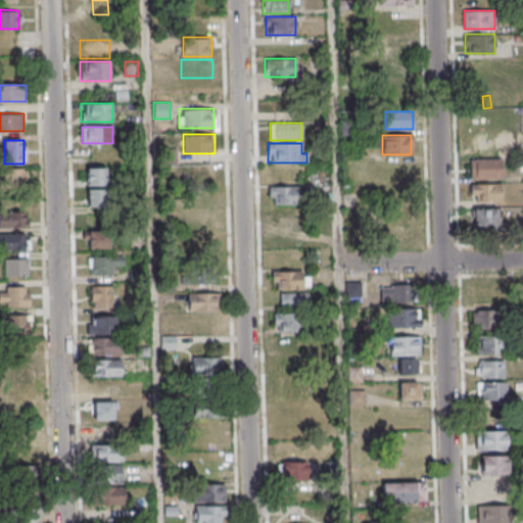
[(502,180),(502,159),(470,159),(470,180),(502,180)]
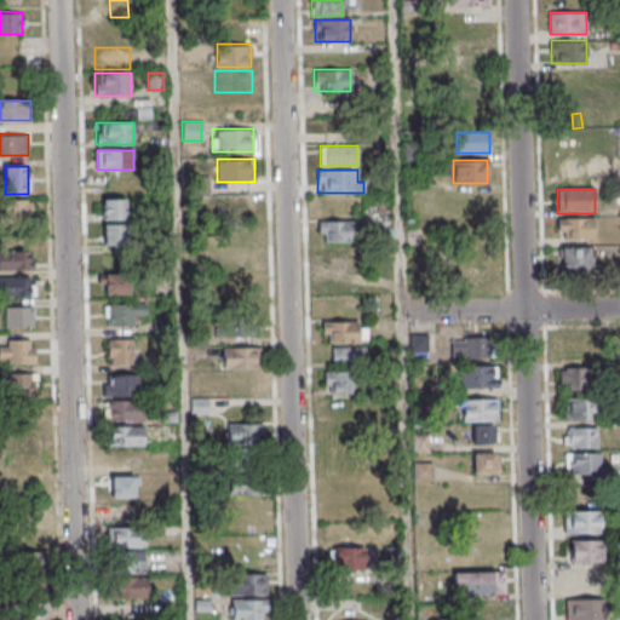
[(125,199),(101,199),(101,219),(125,219),(125,199)]
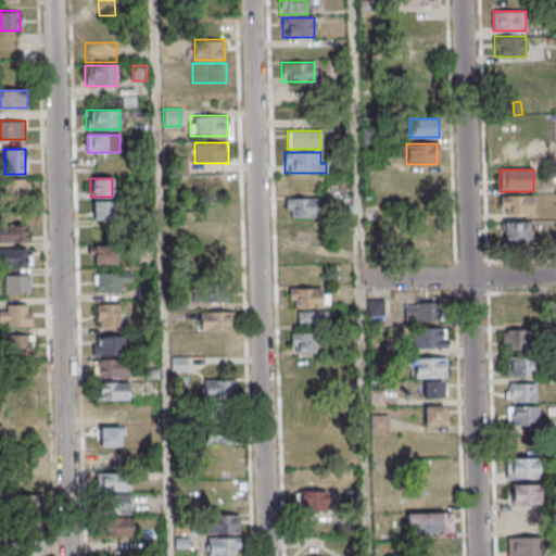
[(28,204),(27,179),(2,179),(2,205),(28,204)]
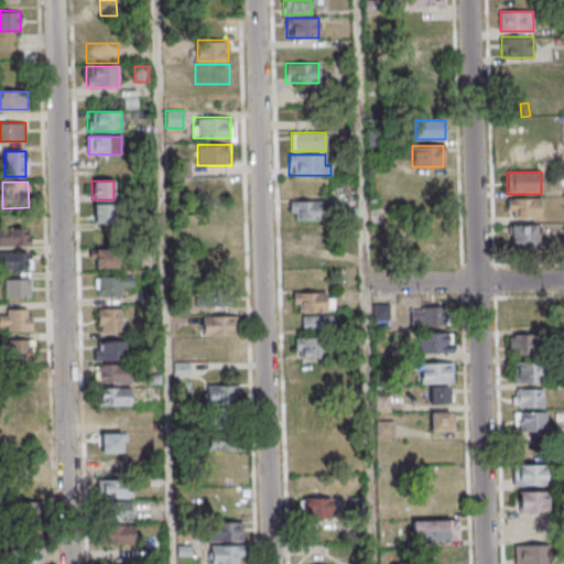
[(540,198),(508,198),(508,218),(540,218),(540,198)]
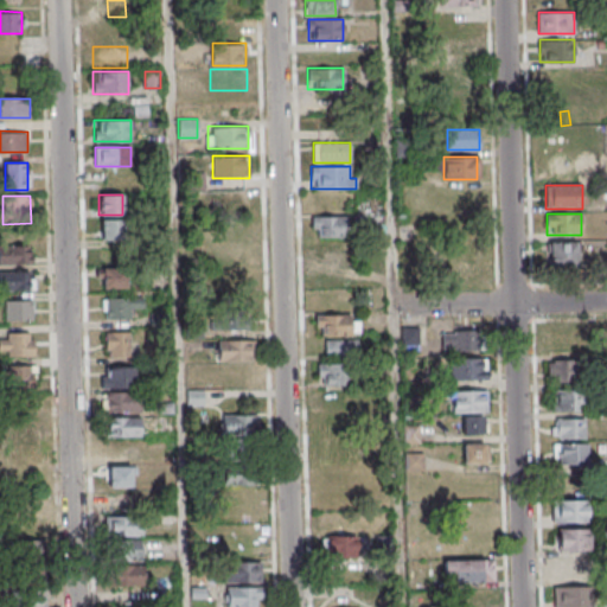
[(346,236),(346,216),(312,216),(312,236),(346,236)]
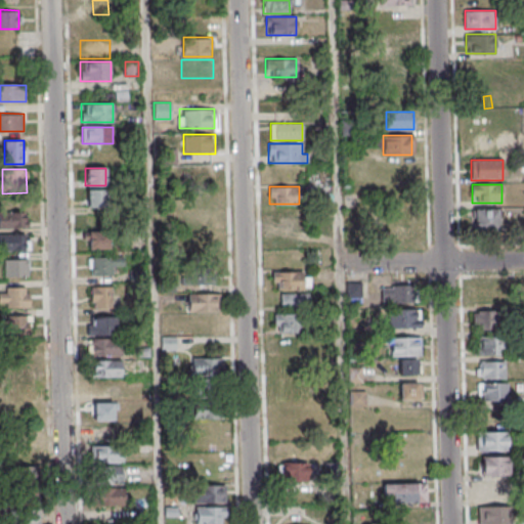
[(105,189),(85,189),(85,207),(105,207),(105,189)]
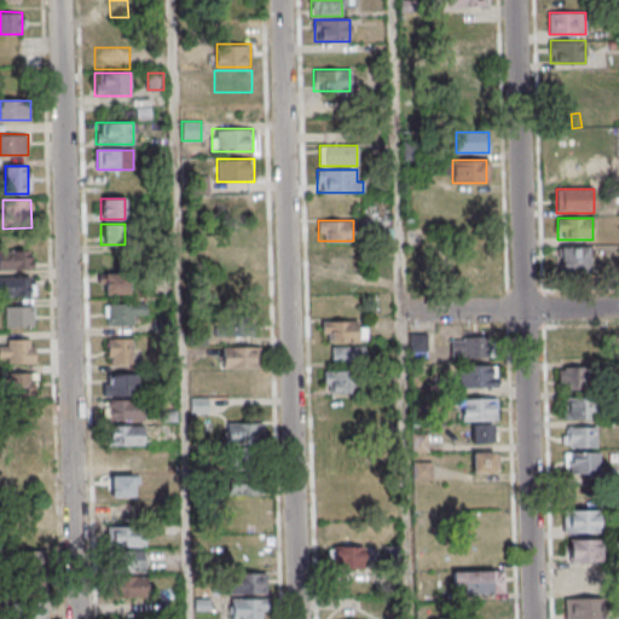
[(221,248),(223,273),(246,272),(244,247),(221,248)]
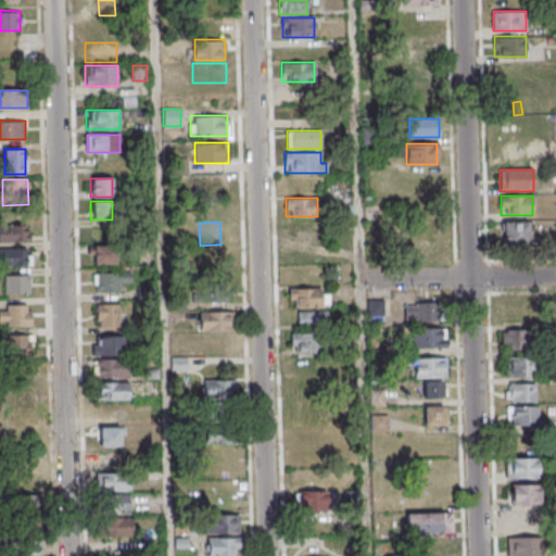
[(502,243),(529,243),(529,222),(502,222),(502,243)]
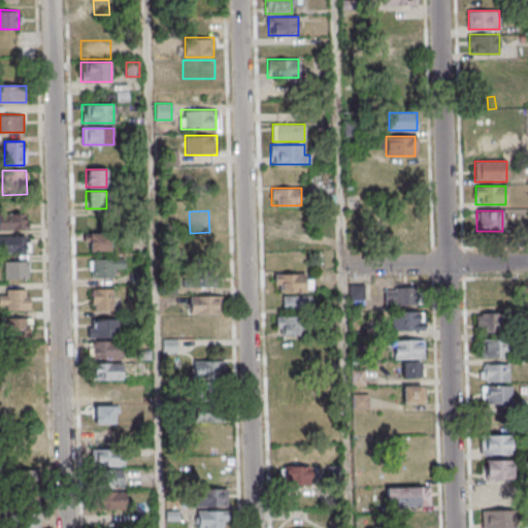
[(0,228),(27,229),(27,215),(0,213),(0,228)]
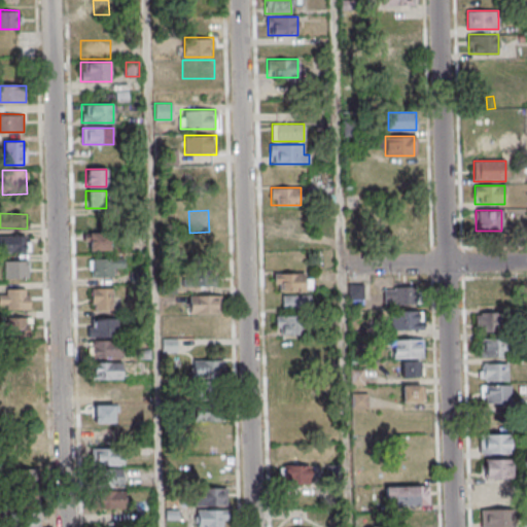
[(388,237),(415,237),(415,213),(388,213),(388,237)]
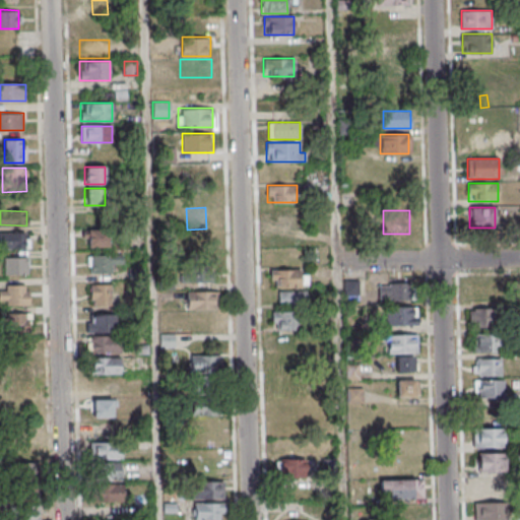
[(84,246),(108,247),(109,230),(85,229),(84,246)]
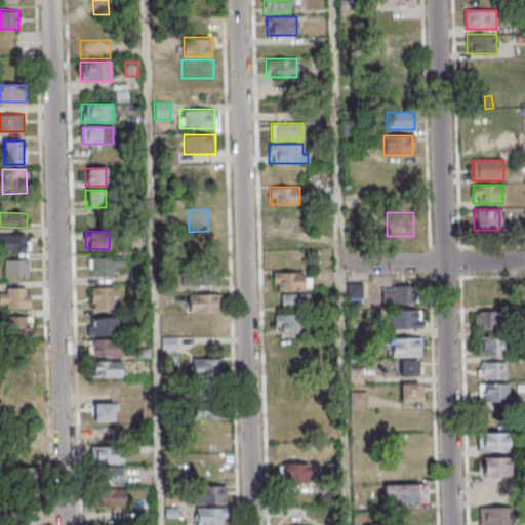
[(0,235),(0,250),(29,250),(29,236),(0,235)]
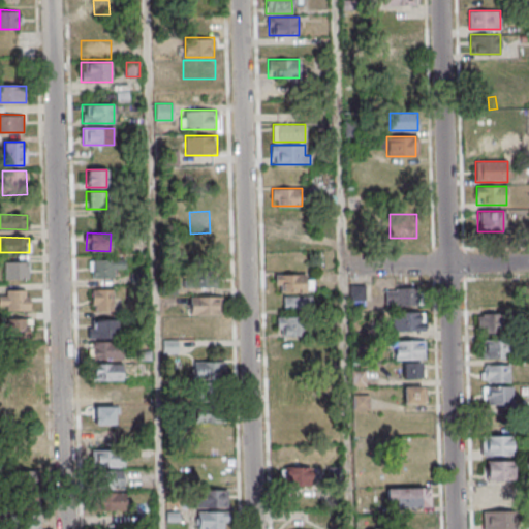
[(114,278),(114,269),(124,268),(124,258),(91,258),(91,278),(114,278)]
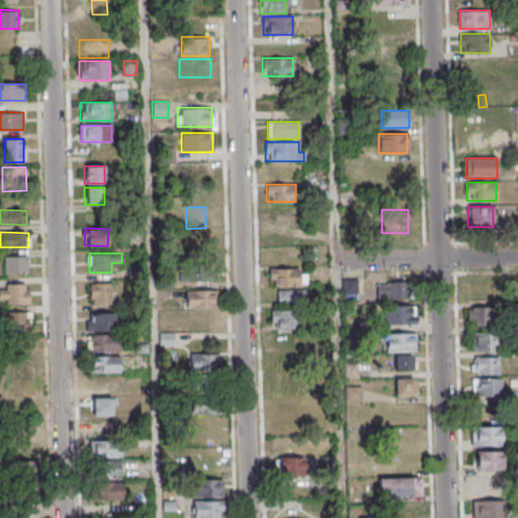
[(27,257),(4,257),(4,274),(27,274),(27,257)]
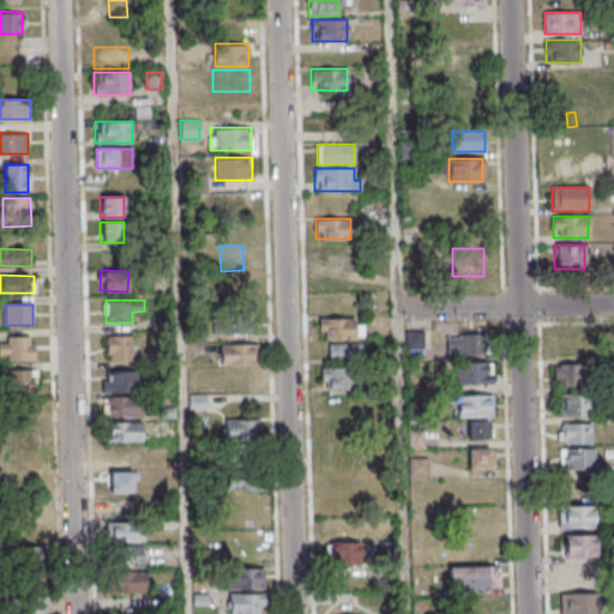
[(154,319),(154,332),(168,331),(168,318),(154,319)]
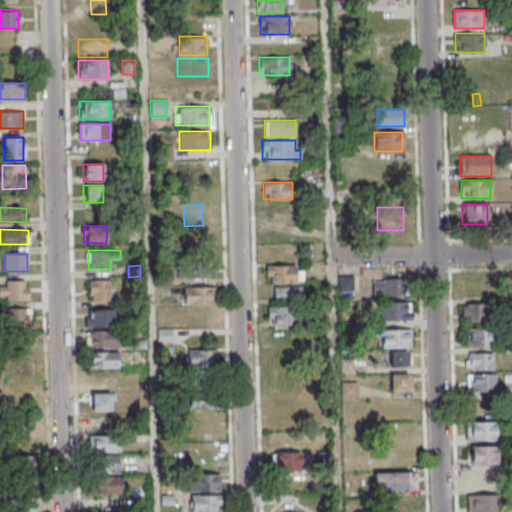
[(267,265),(267,282),(302,282),(302,265),(267,265)]
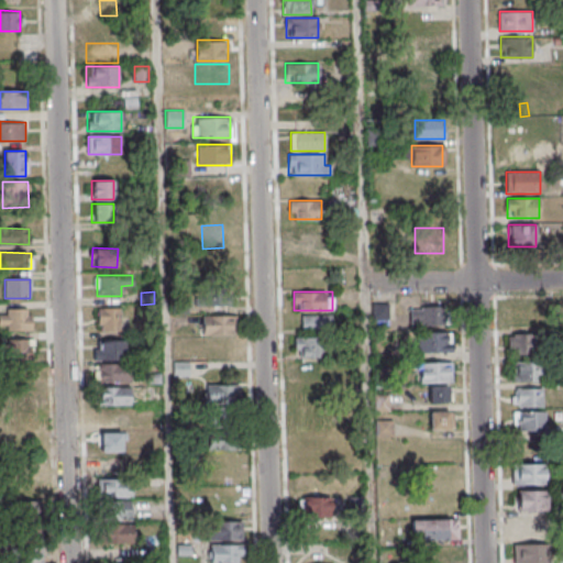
[(372,304),(372,322),(388,322),(388,304),(372,304)]
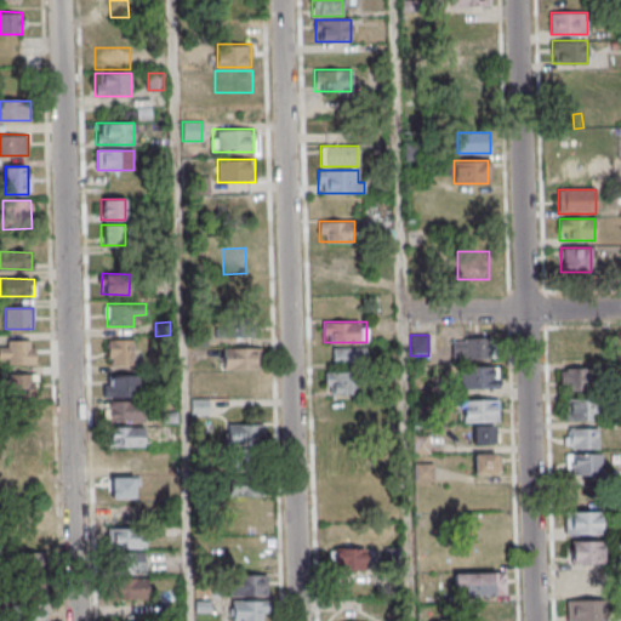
[(478,358),(478,339),(453,339),(453,358),(478,358)]
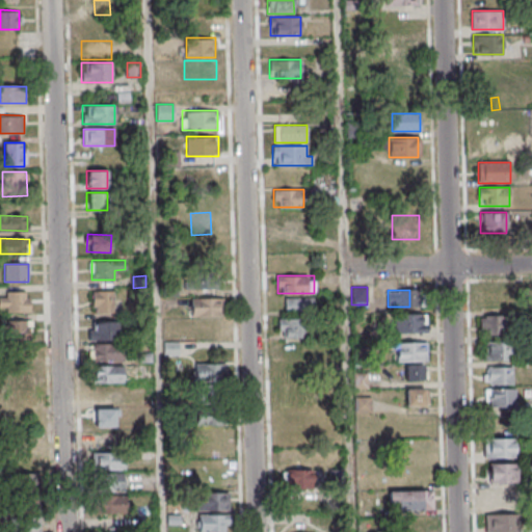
[(92,313),(114,313),(114,291),(92,291),(92,313)]
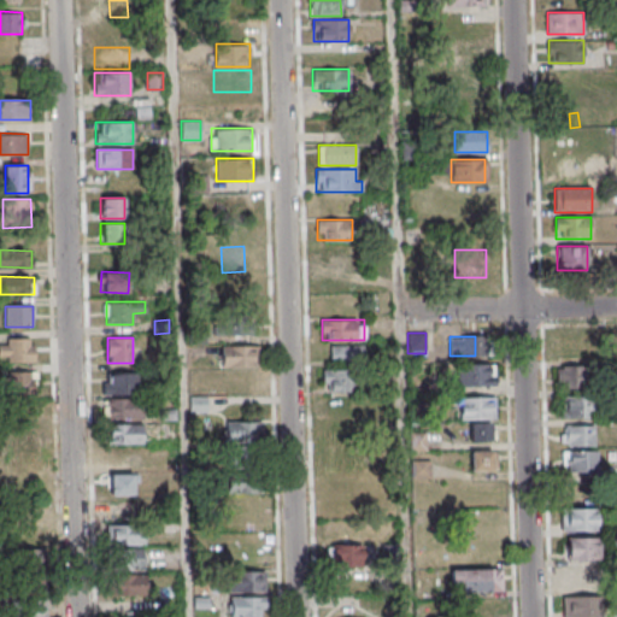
[(0,362),(34,363),(34,339),(0,339),(0,362)]
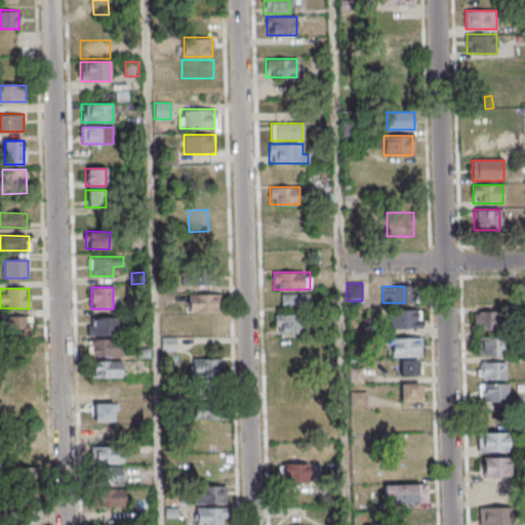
[(310,293),(280,293),(280,311),(310,311),(310,293)]
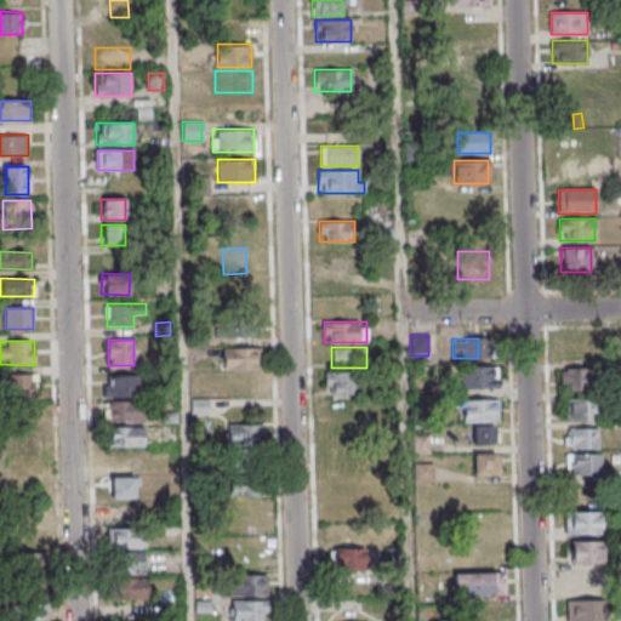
[(221,369),(260,369),(260,348),(221,348),(221,369)]
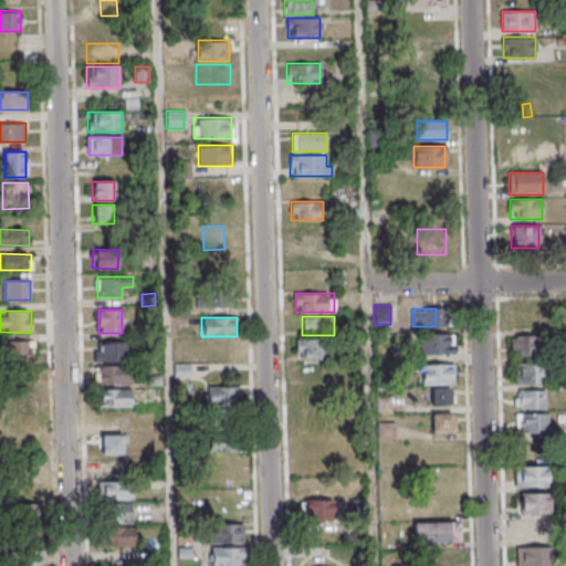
[(453,353),(453,334),(420,334),(420,353),(453,353)]
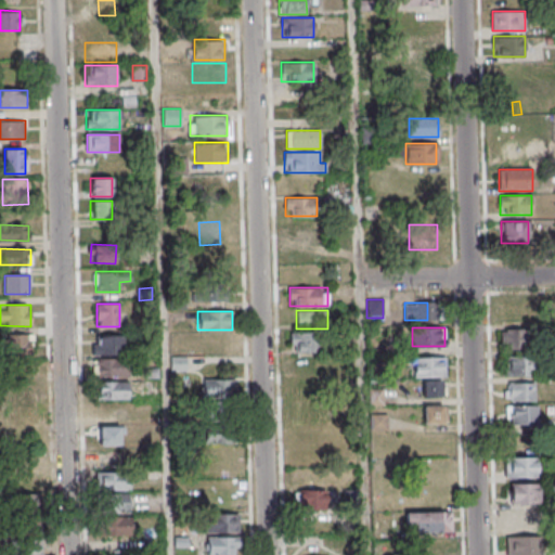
[(500,330),(500,349),(530,349),(530,330),(500,330)]
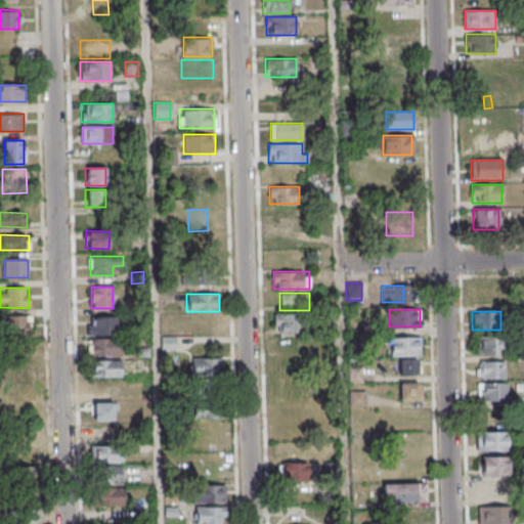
[(274,314),(274,354),(304,354),(304,314),(274,314)]
